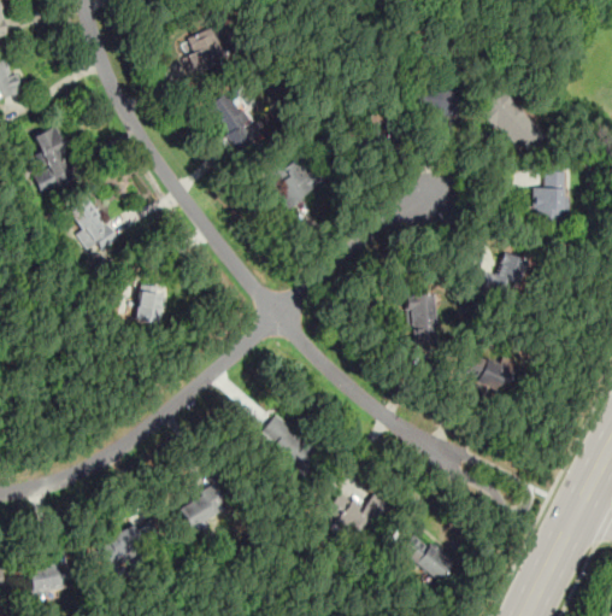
[(184,57),(196,81),(235,60),(216,25),(189,40),(195,51),(184,57)]
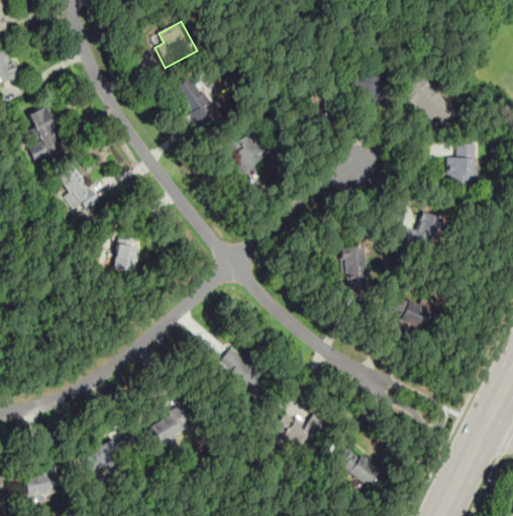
[(0,83),(21,78),(17,58),(6,61),(3,50),(0,50),(0,83)]
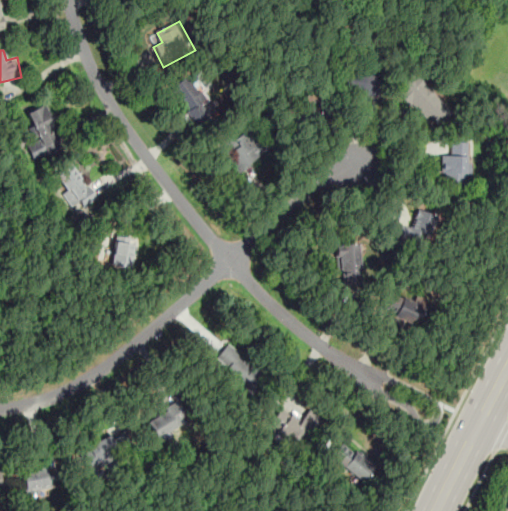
[(343,70),(342,98),(379,98),(379,70),(343,70)]
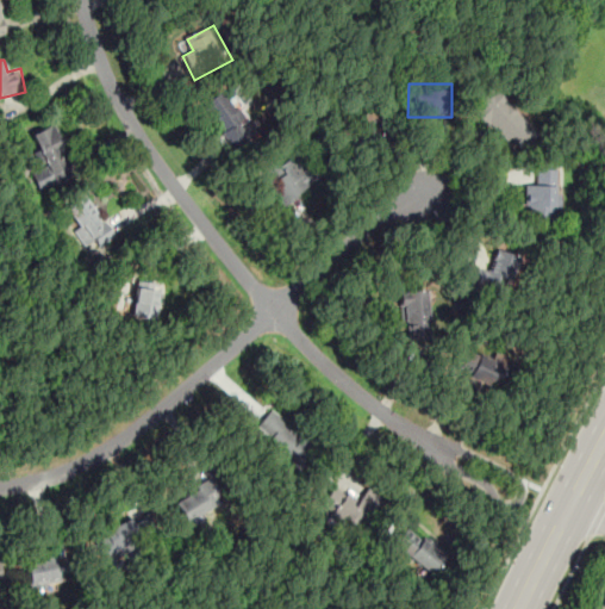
[(517,155),(541,131),(497,87),(473,111),(517,155)]
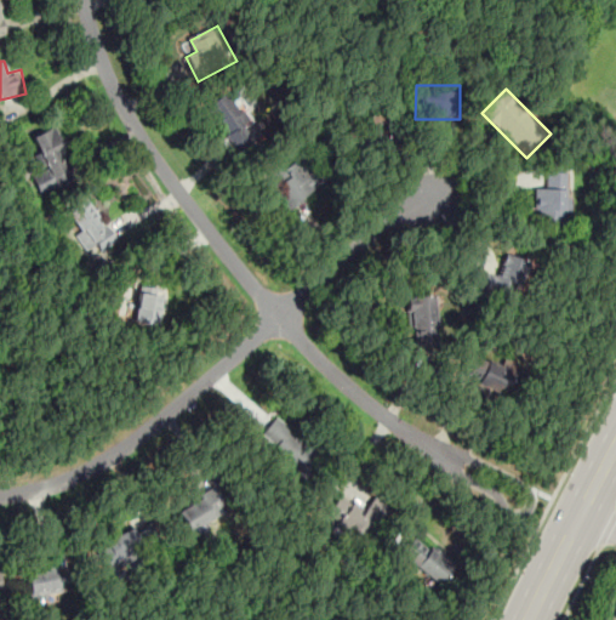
[(239,151),(258,140),(234,98),(215,111),(239,151)]
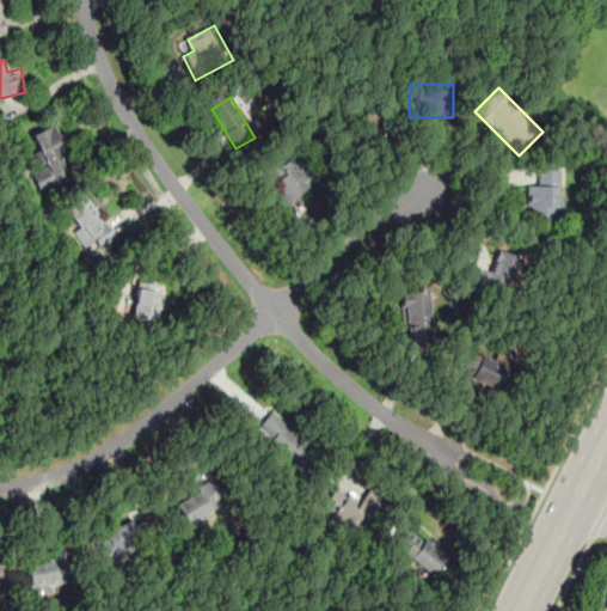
[(34,134),(48,166),(30,173),(40,194),(81,176),(59,123),(34,134)]
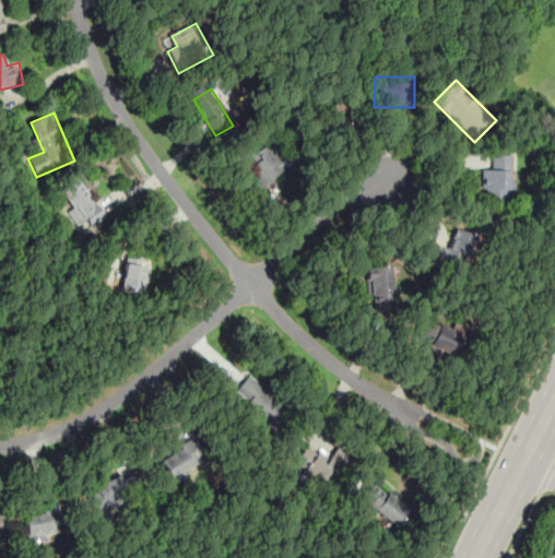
[(270,187),(294,163),(266,134),(241,158),(270,187)]
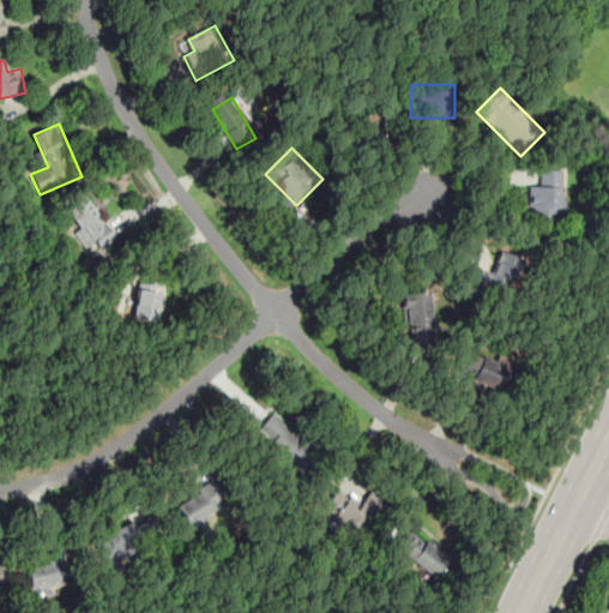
[(532,218),(567,218),(567,170),(542,170),(542,182),(532,182),(532,218)]
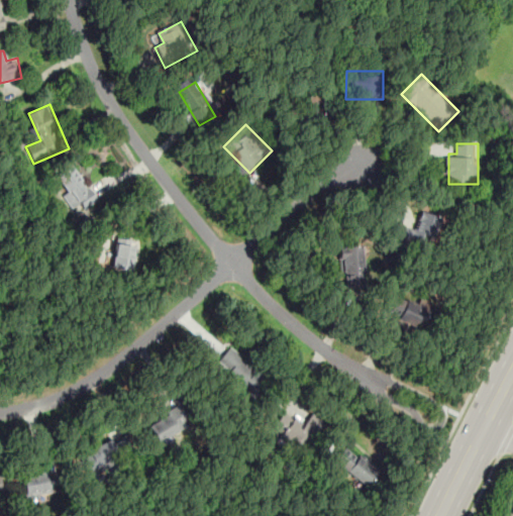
[(74,205),(82,201),(86,208),(97,202),(78,166),(59,176),(74,205)]
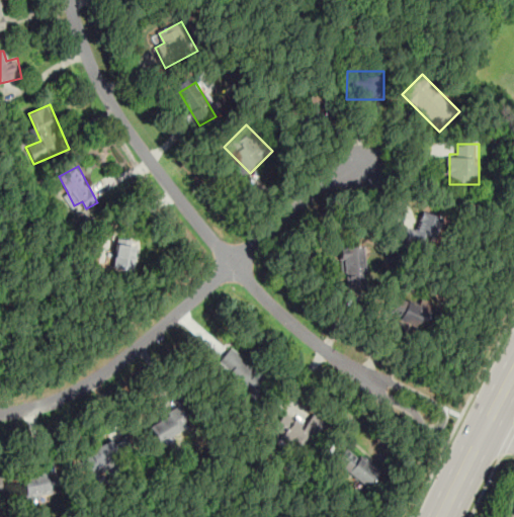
[(433,251),(444,219),(425,211),(418,231),(400,225),(396,238),(433,251)]
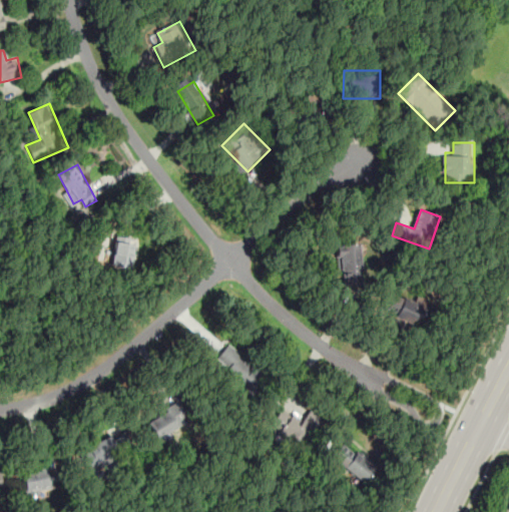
[(114,266),(134,267),(136,238),(116,236),(114,266)]
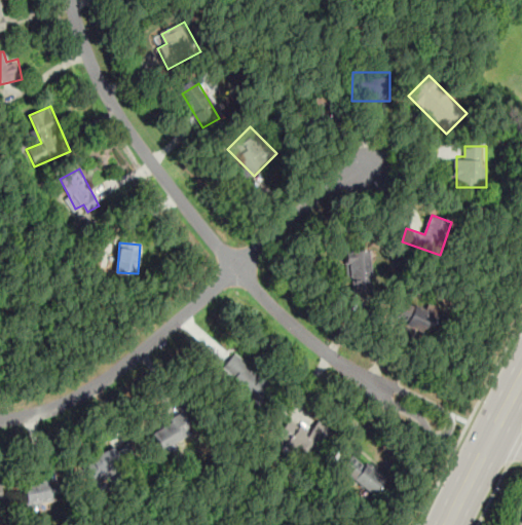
[(348,252),(349,293),(373,292),(372,251),(348,252)]
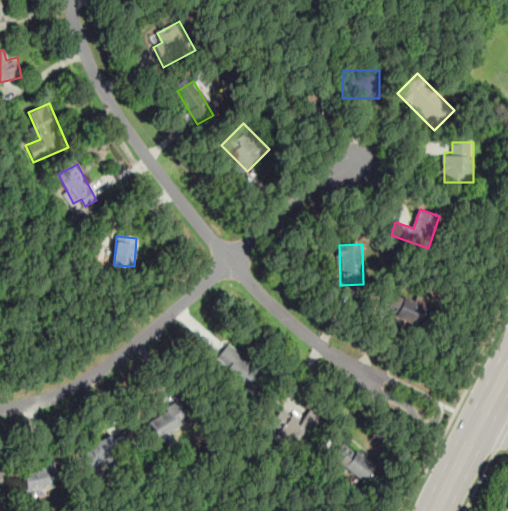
[(425,304),(391,291),(383,311),(417,325),(425,304)]
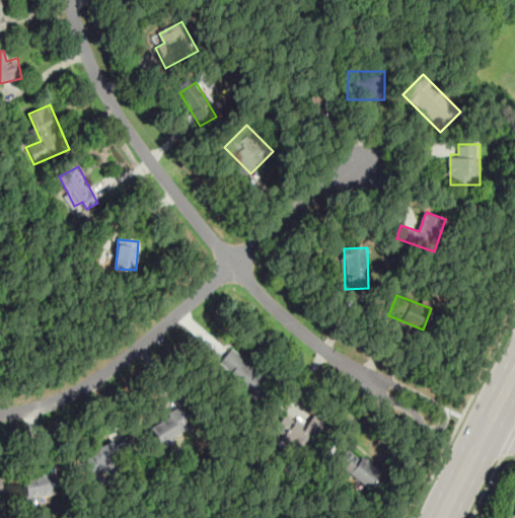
[(253,395),(268,380),(234,350),(220,365),(253,395)]
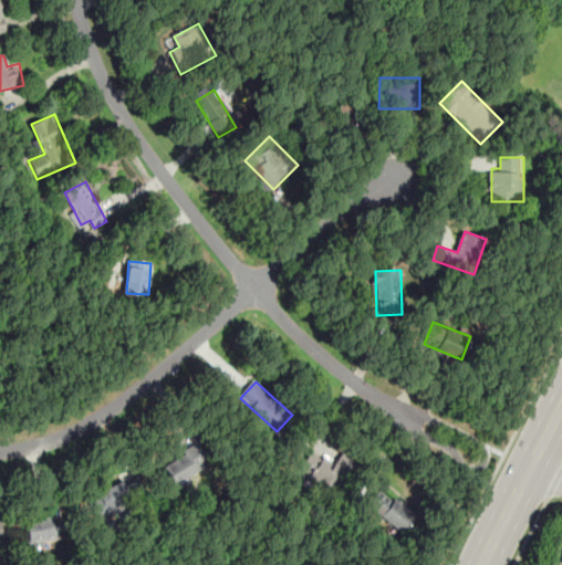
[(165,467),(176,485),(210,463),(199,445),(165,467)]
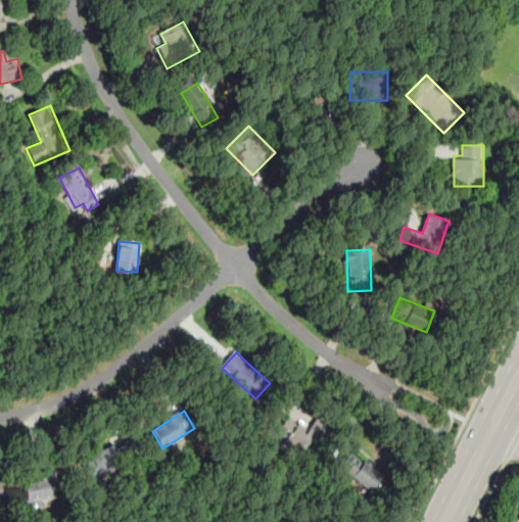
[(317,421),(312,430),(289,417),(278,436),(312,456),(328,427),(317,421)]
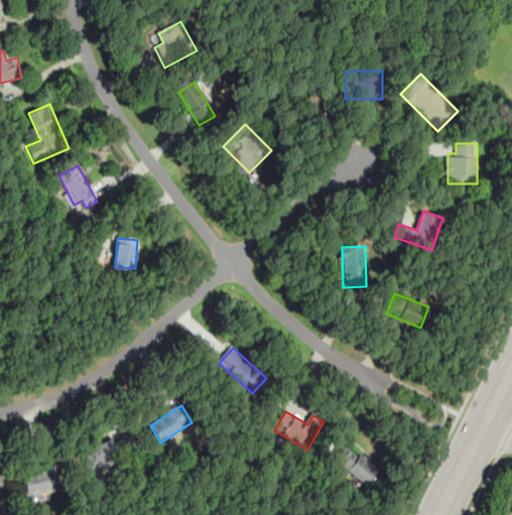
[(93,478),(125,464),(115,440),(83,455),(93,478)]
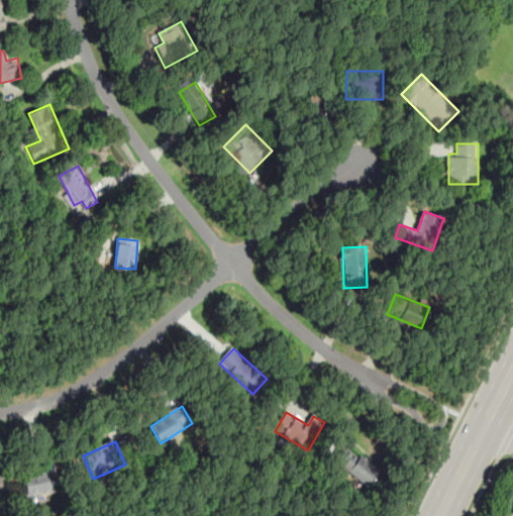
[(336,462),(369,487),(382,470),(349,445),(336,462)]
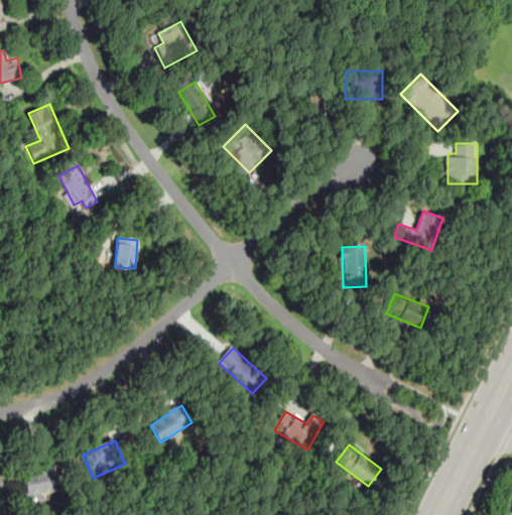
[(60,494),(57,472),(24,476),(26,498),(60,494)]
